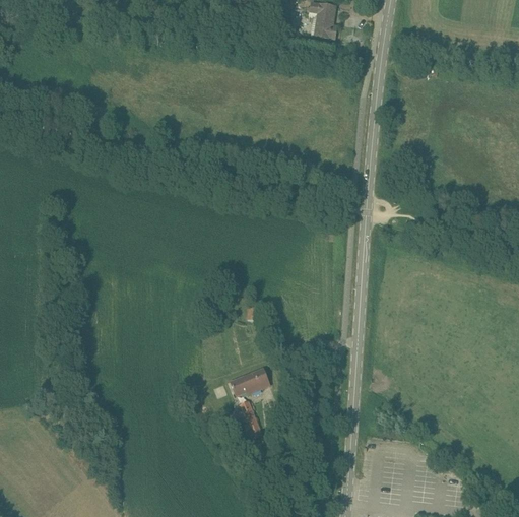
[(311,3),(310,11),(318,12),(314,36),(334,39),(335,29),(330,28),(330,24),(332,25),(335,5),(319,3),(319,4),(311,3)]
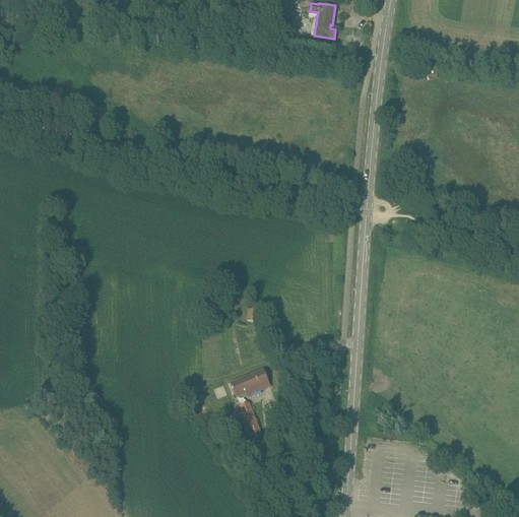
[(259,308),(248,306),(246,318),(257,320),(259,308)]
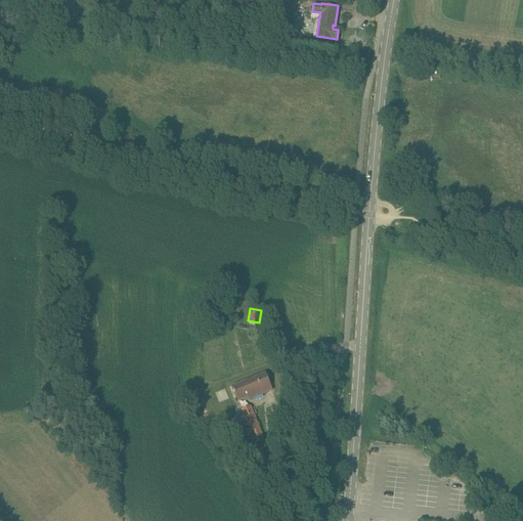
[(231,384),(237,398),(248,394),(249,396),(271,387),(264,371),(231,384)]
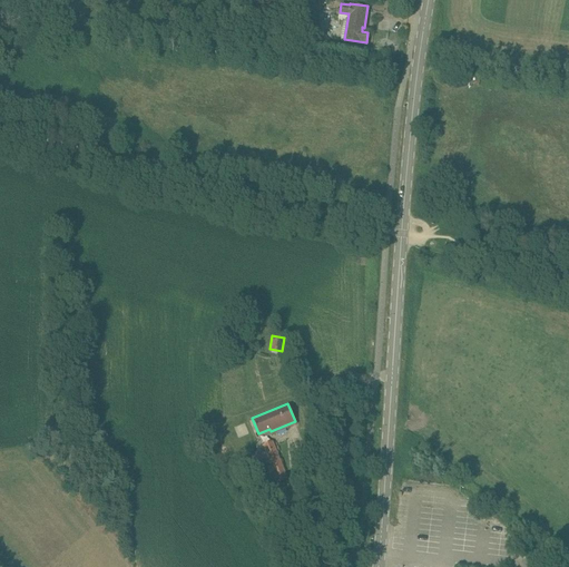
[(352,443),(340,439),(334,450),(346,456),(352,443)]
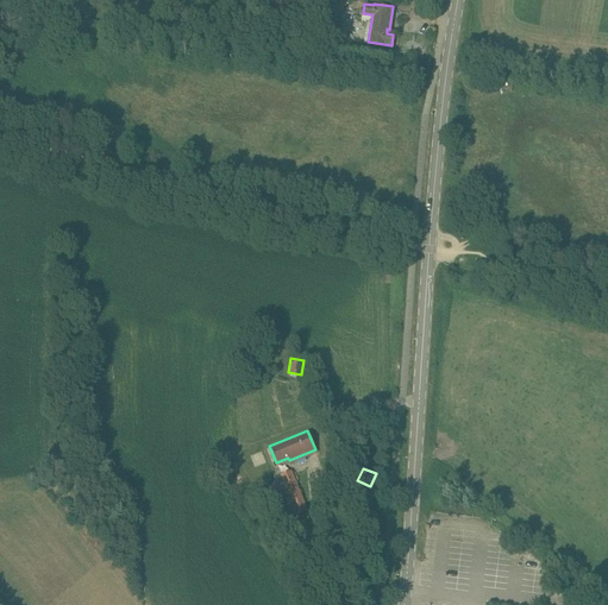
[(288,486),(299,511),(307,508),(290,470),(282,473),(284,479),(288,486)]
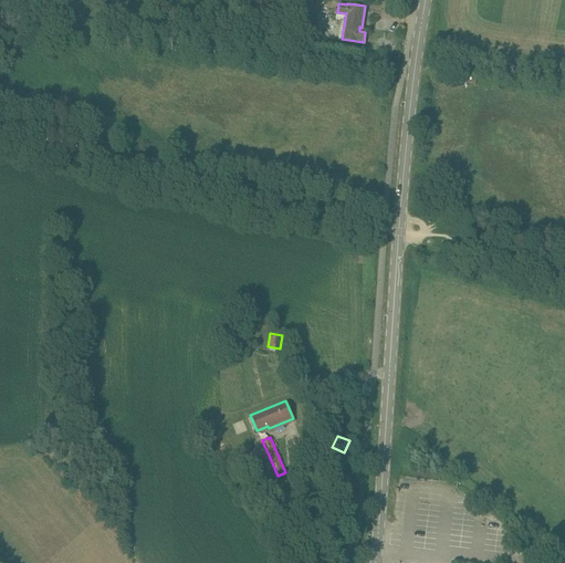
[(268,452),(264,446),(255,450),(258,457),(265,454),(268,452)]
